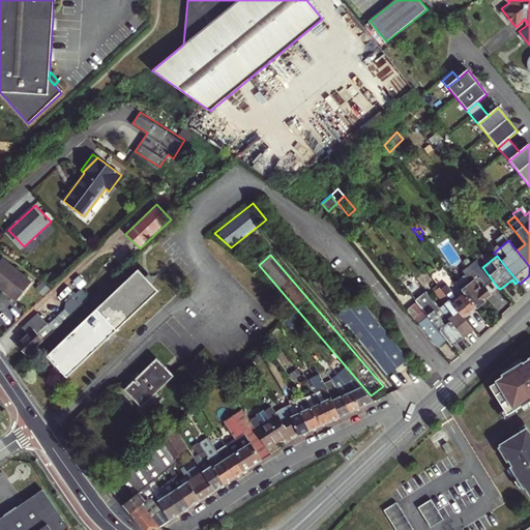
[(3,259),(0,262),(0,289),(16,302),(32,283),(3,259)]
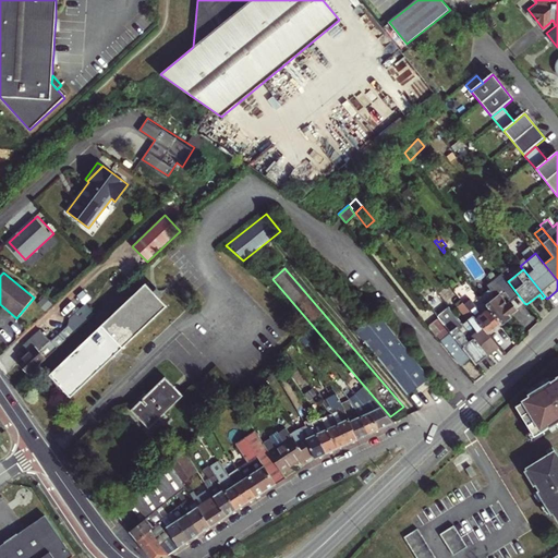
[(516,310),(524,303),(508,281),(500,287),(505,292),(492,302),(489,302),(487,304),(487,306),(488,308),(501,325),(511,317),(510,316),(516,311),(516,310)]
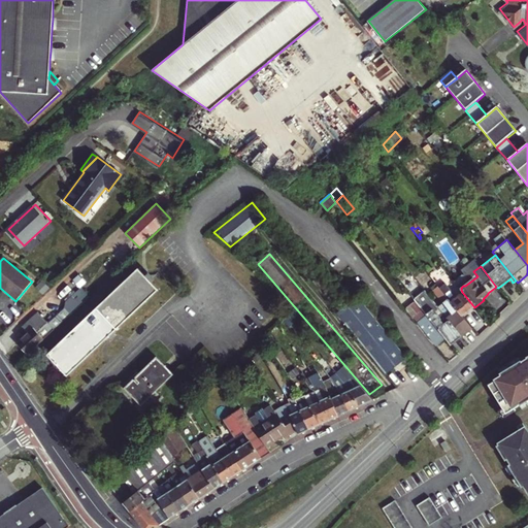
[(159,290),(139,268),(47,355),(68,376),(159,290)]
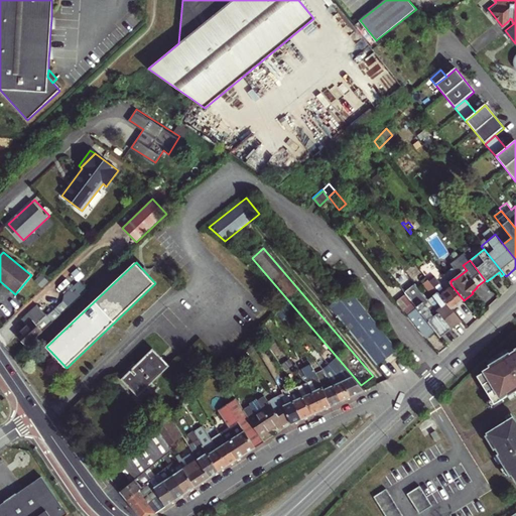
[(384,267),(388,272),(392,269),(388,264),(384,267)]
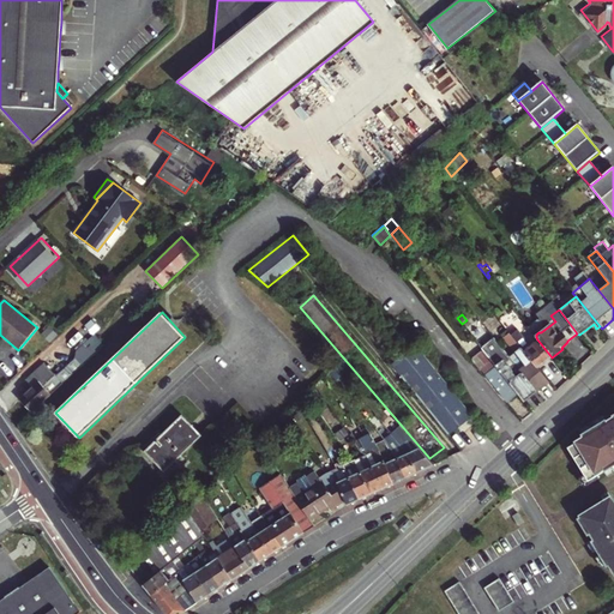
[(511,335),(499,321),(494,325),(506,341),(505,342),(515,354),(509,357),(537,392),(549,383),(537,368),(511,335)]
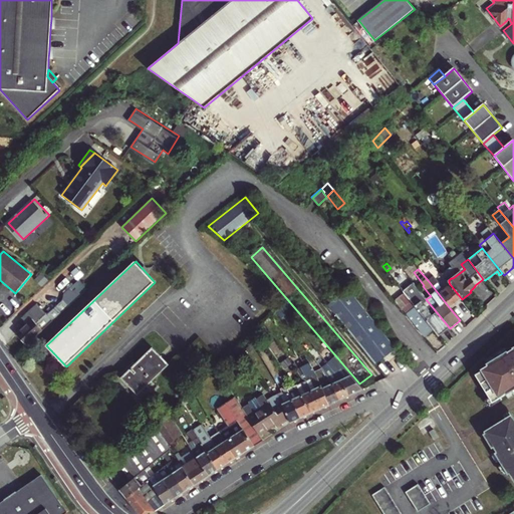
[(308,271),(307,272),(331,302),(332,301),(308,271)]
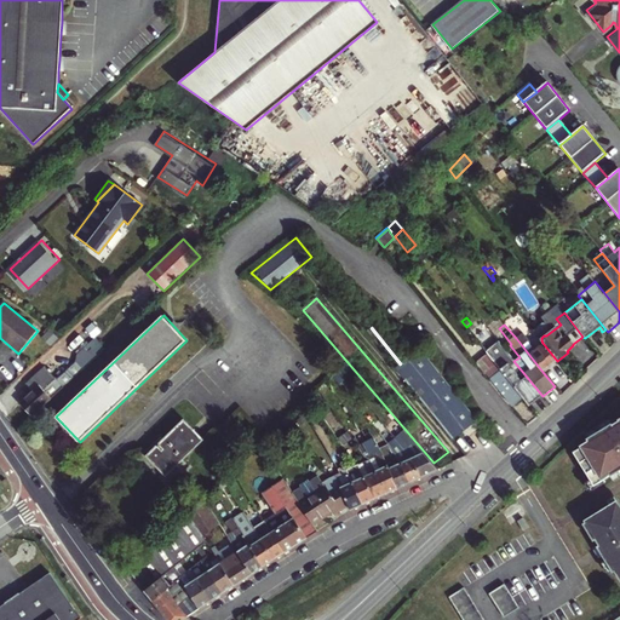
[(371,328),(367,332),(400,373),(402,371),(401,368),(402,367),(401,366),(400,365),(371,328)]
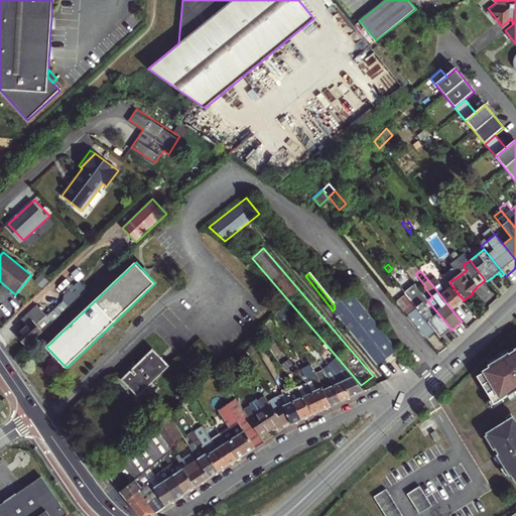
[(429,281),(452,309),(464,300),(452,285),(445,290),(435,277),(429,281)]
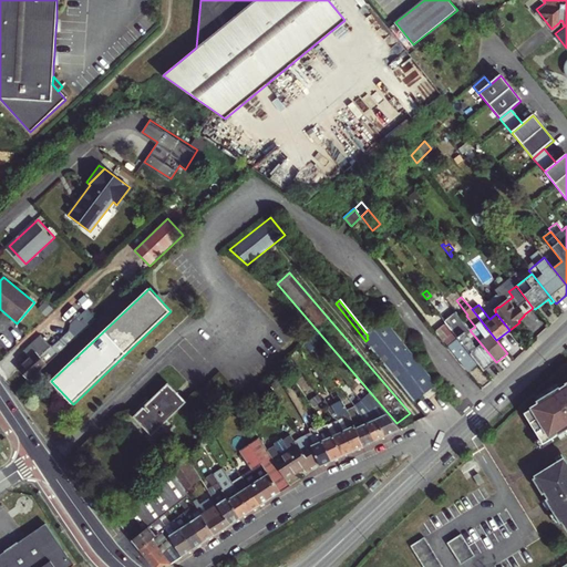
[(447,325),(477,363),(484,371),(496,362),(470,330),(470,329),(462,334),(444,313),(440,317),(447,325)]
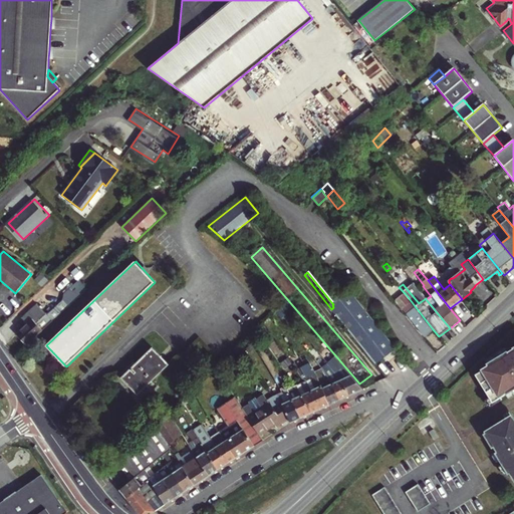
[(65,294),(63,300),(69,306),(81,295),(77,290),(74,292),(71,289),(65,294)]
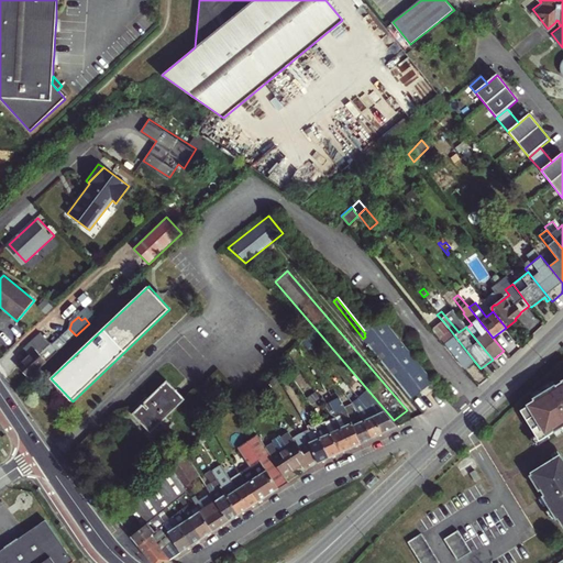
[(412,400),(433,383),(382,318),(365,331),(364,332),(365,333),(364,334),(365,337),(363,339),(412,400)]
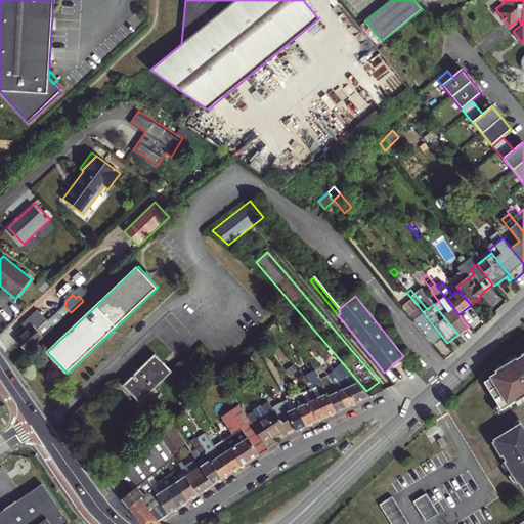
[(432,343),(441,336),(413,300),(408,304),(416,312),(410,315),(432,343)]
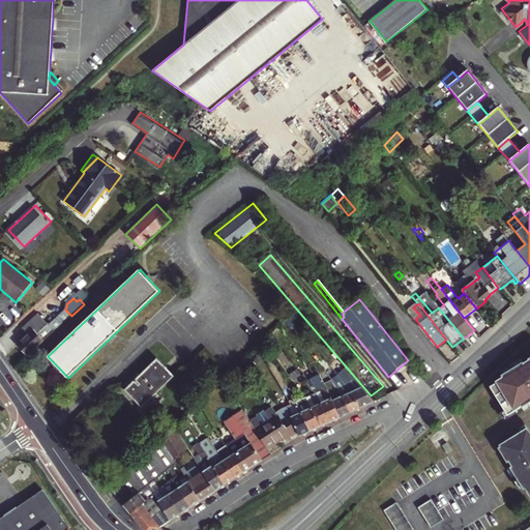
[(420,316),(413,307),(408,312),(414,320),(415,319),(420,316)]
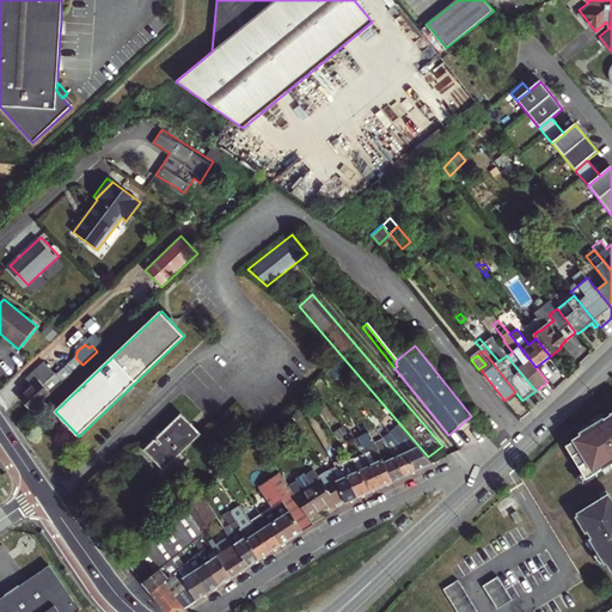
[(19,397),(32,410),(83,365),(75,357),(56,375),(44,362),(26,380),(31,386),(23,396),(22,395),(19,397)]
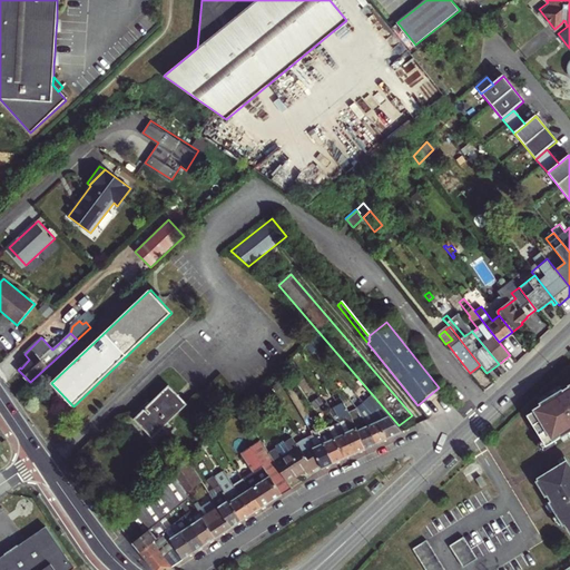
[(315,334),(310,338),(314,344),(320,340),(315,334)]
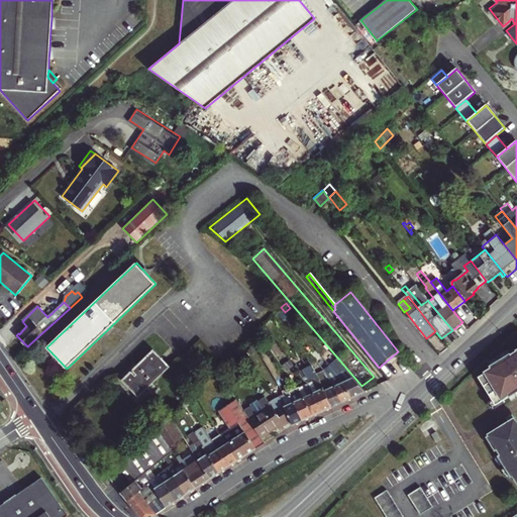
[(266,328),(261,331),(265,338),(270,335),(266,328)]
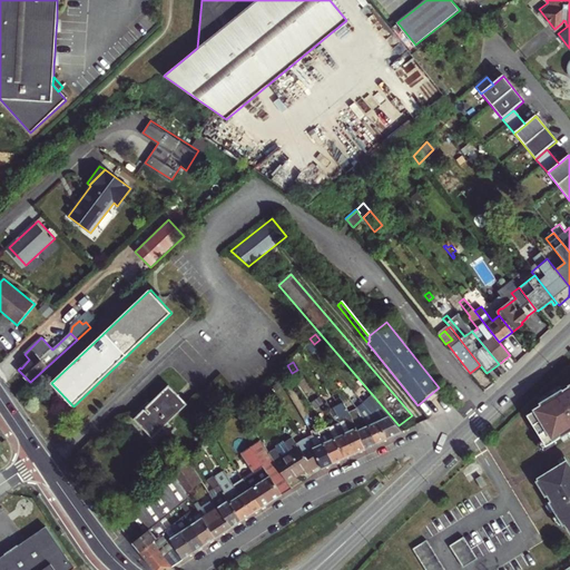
[(569,383),(568,384),(569,387),(557,396),(554,393),(553,393),(540,402),(541,405),(528,414),(543,440),(547,445),(556,440),(561,436),(569,431),(569,383)]
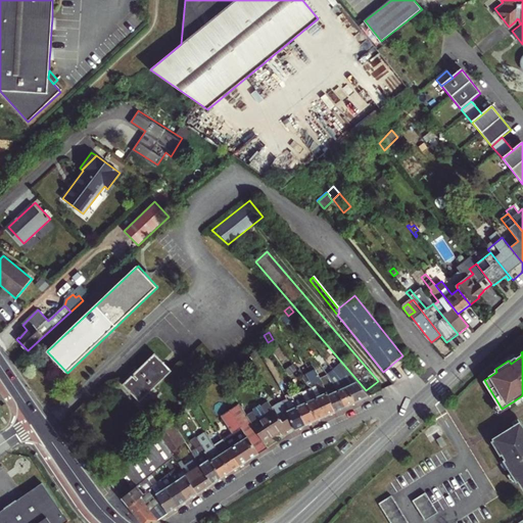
[(124,385),(140,401),(149,393),(172,371),(155,354),(124,385)]
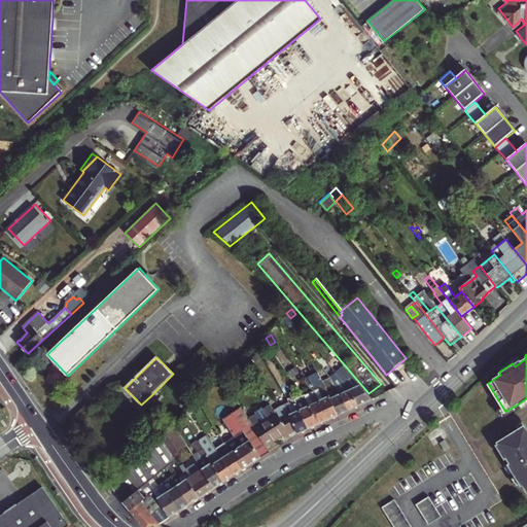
[(497,369),(499,372),(508,365),(506,362),(497,369)]
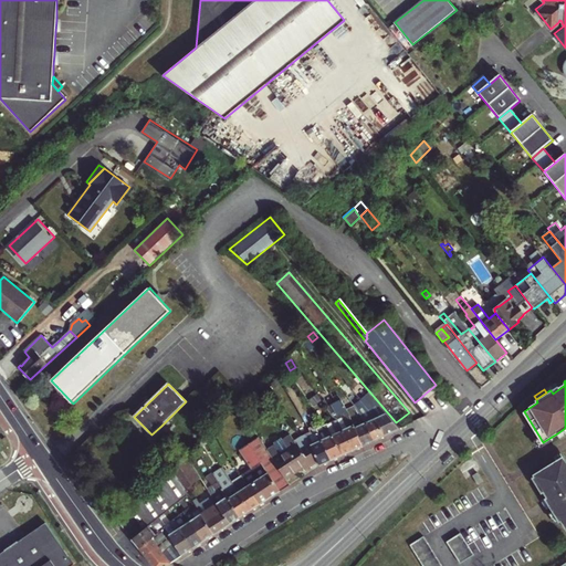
[(346,396),(354,406),(362,415),(374,442),(385,438),(377,420),(360,400),(358,402),(350,392),(346,396)]
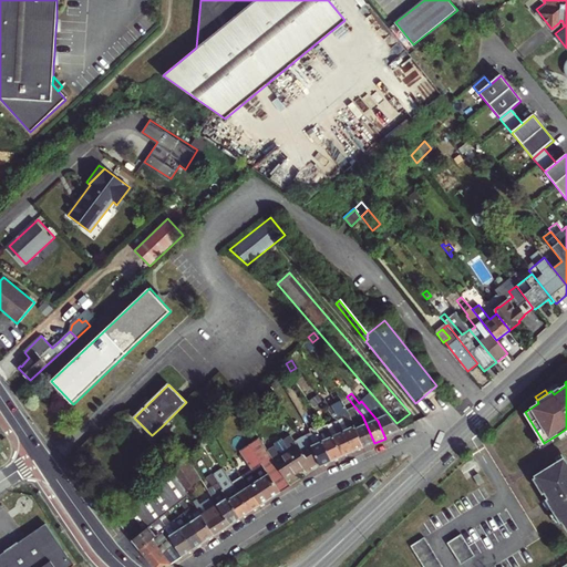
[(369,394),(361,401),(378,421),(385,439),(401,432),(369,394)]
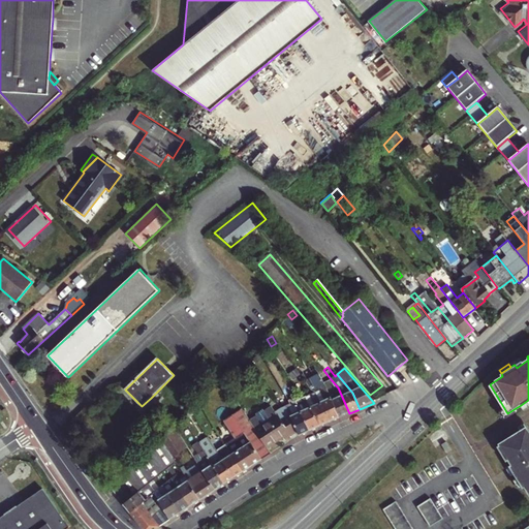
[(330,423),(340,418),(324,383),(319,374),(315,376),(310,378),(316,390),(318,389),(319,391),(316,392),(330,423)]
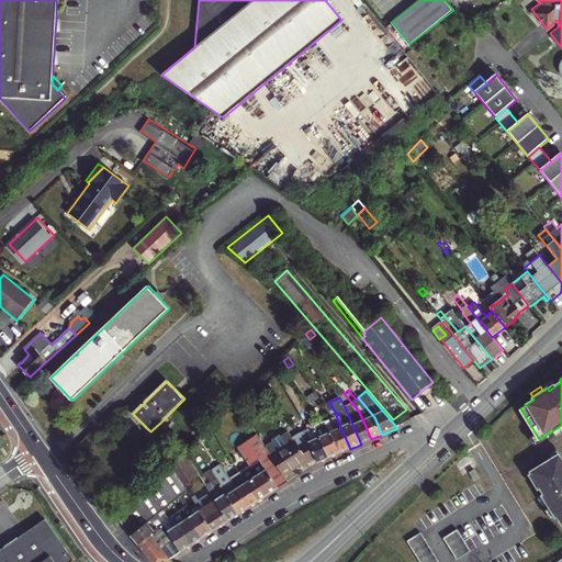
[(345,407),(361,445),(371,439),(359,412),(351,403),(345,407)]
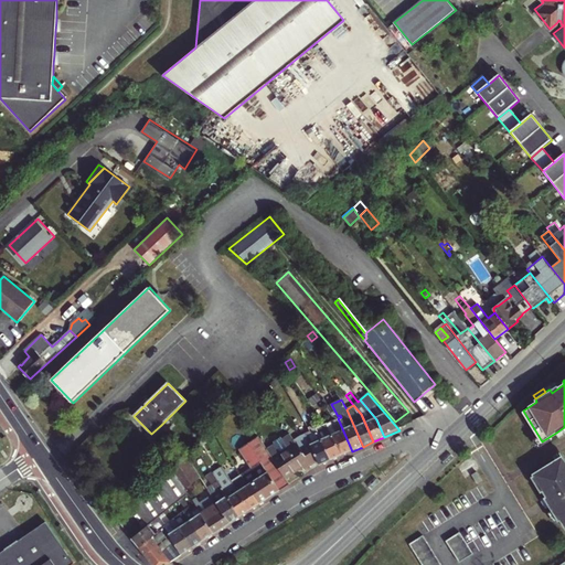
[(315,426),(307,415),(304,417),(312,430),(317,428),(316,426),(315,426)]
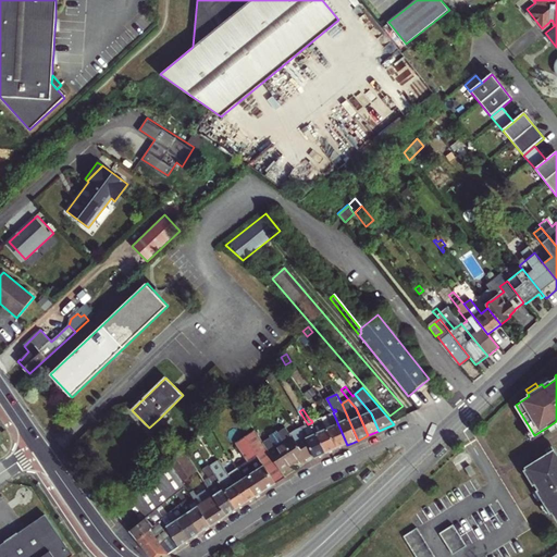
[(314,460),(326,455),(312,422),(308,424),(299,411),(298,412),(302,421),(305,424),(300,426),(312,455),(314,460)]
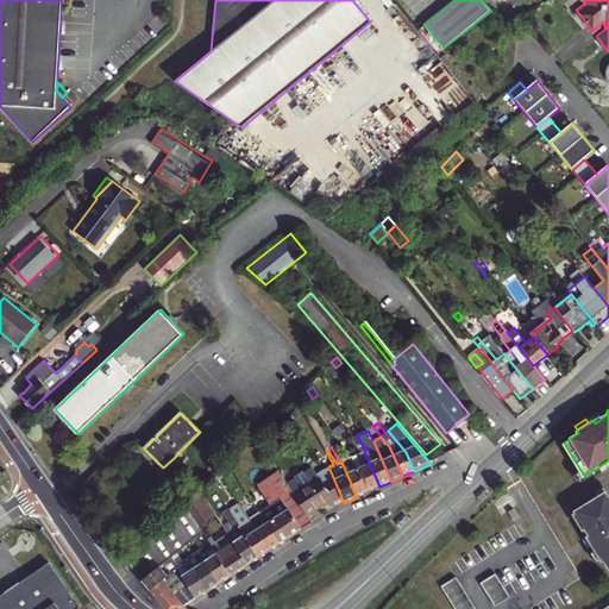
[(368,493),(380,487),(364,451),(360,453),(353,457),(368,493)]
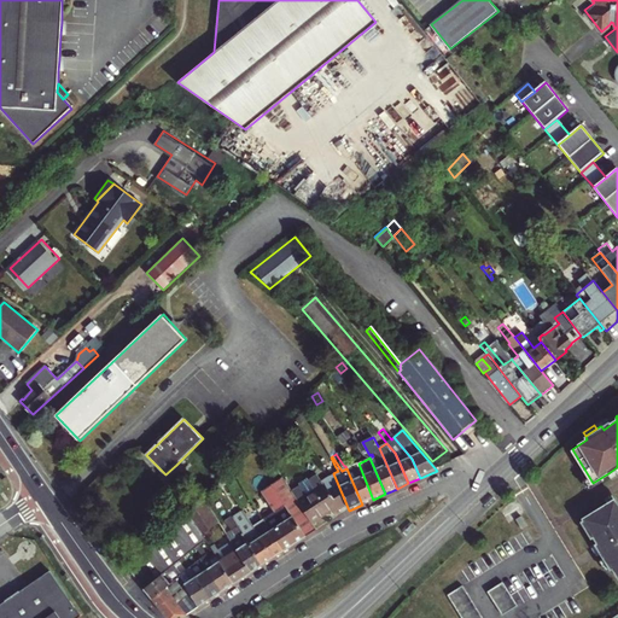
[(231,468),(234,473),(245,467),(240,460),(231,468)]
